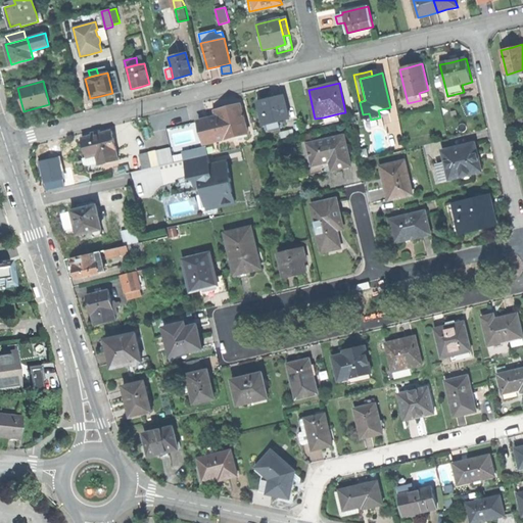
[(258,102),(264,124),(288,117),(284,96),(270,99),(258,102)]
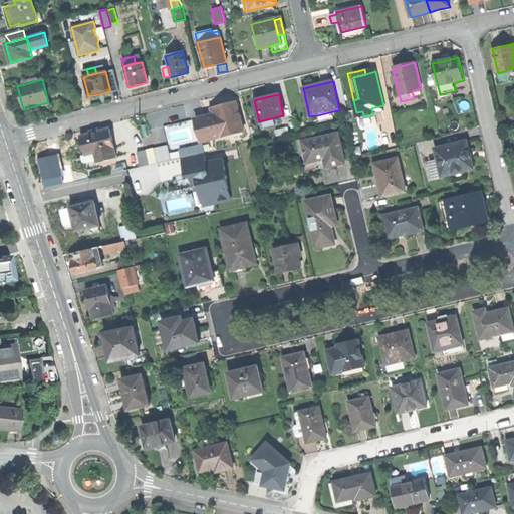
[(238,104),(228,106),(230,112),(235,135),(245,132),(238,104)]
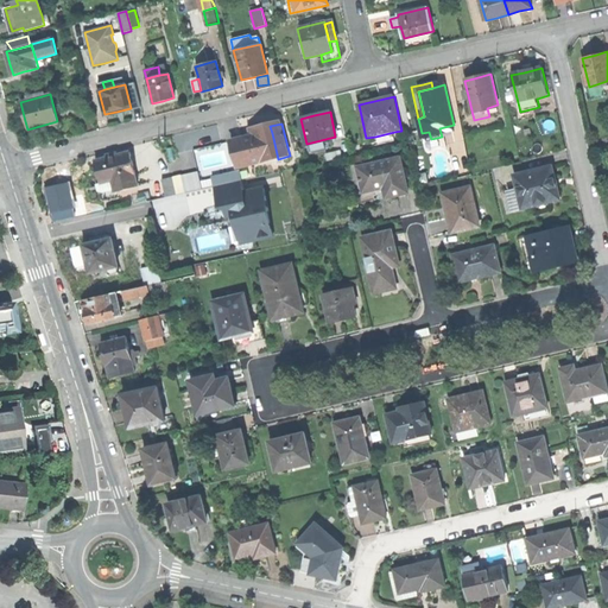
[(253,131),(254,138),(272,133),(270,126),(253,131)]
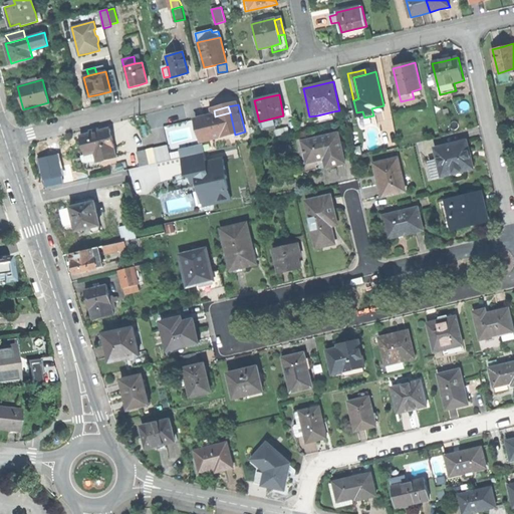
[(335,119),(333,111),(317,115),(319,122),(335,119)]
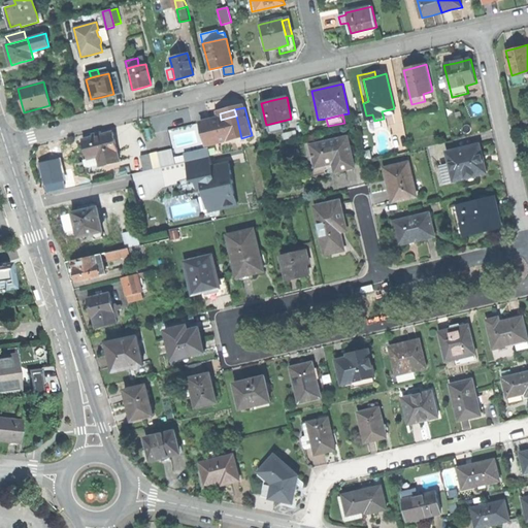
[(201,125),(207,146),(241,138),(236,116),(221,120),(215,122),(201,125)]
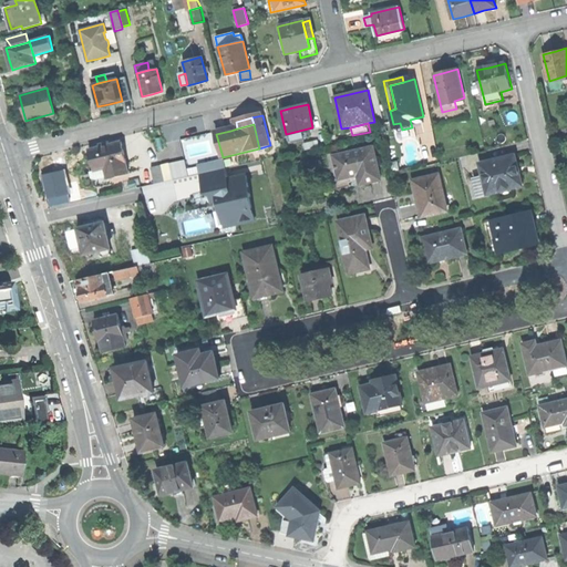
[(103,147),(88,152),(94,173),(105,169),(109,181),(129,175),(125,164),(129,163),(122,142),(103,147)]
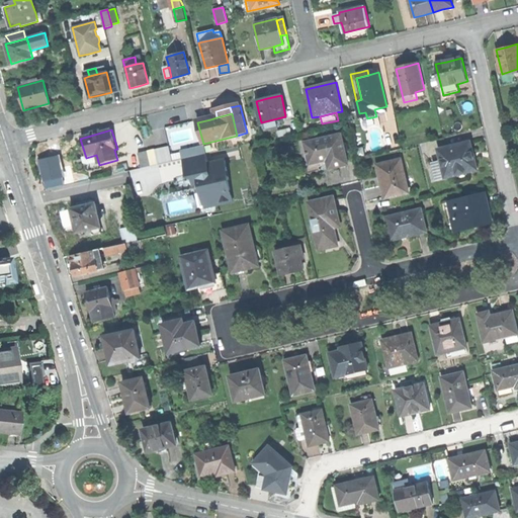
[(327,163),(329,172),(340,169),(349,167),(343,136),(306,144),(311,166),(327,163)]
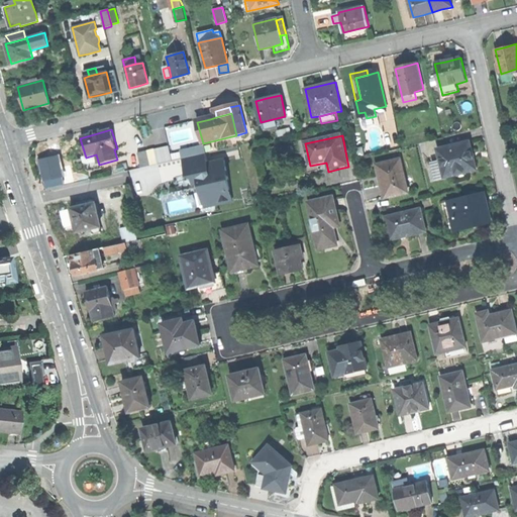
[(436,180),(478,171),(474,152),(471,139),(438,146),(441,161),(432,163),(436,180)]
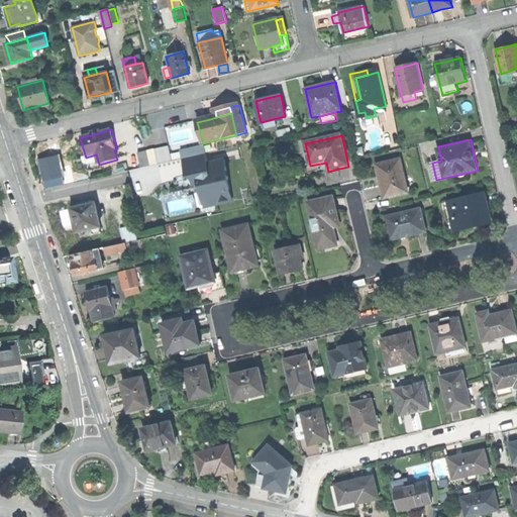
[(156,149),(159,164),(172,160),(168,146),(156,149)]
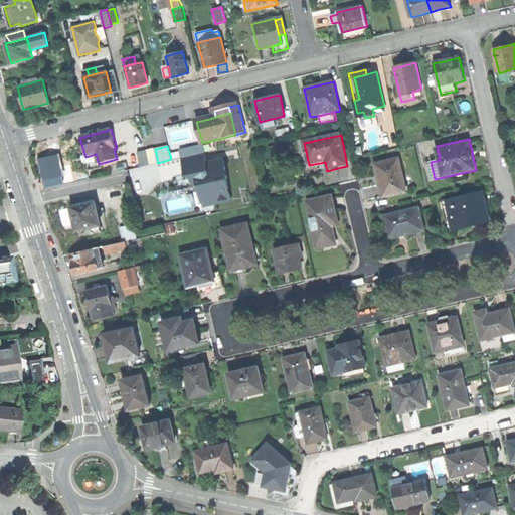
[(137,154),(141,167),(149,164),(146,151),(137,154)]
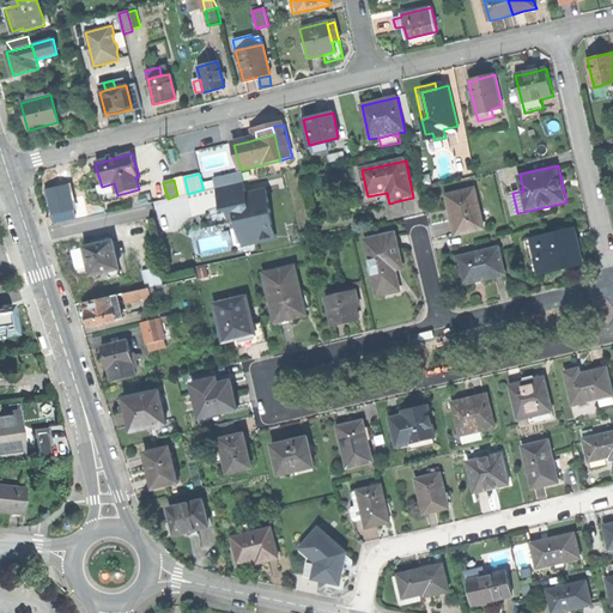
[(280,238),(267,186),(248,190),(246,181),(217,187),(219,196),(223,208),(229,211),(230,220),(236,219),(243,248),(280,238)]
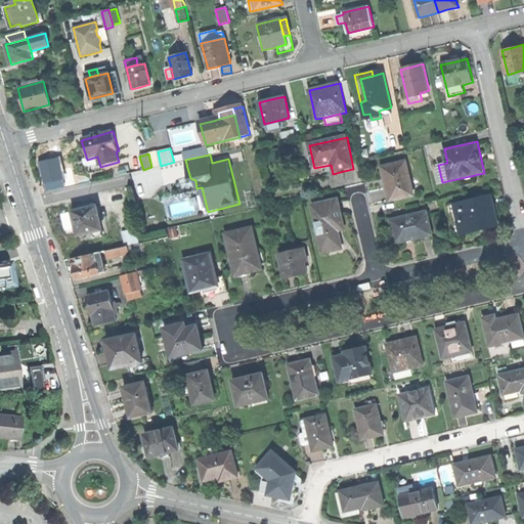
[(387,186),(390,199),(413,193),(406,161),(383,166),(387,186)]
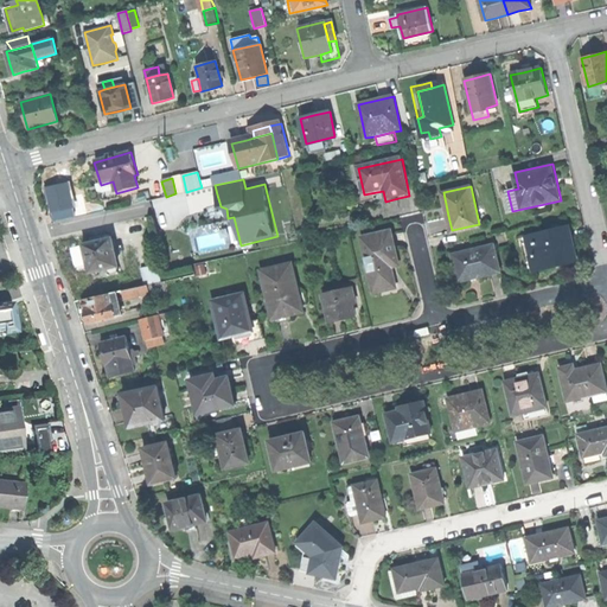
[(521,237),(529,268),(542,264),(554,262),(555,266),(577,260),(568,224),(521,237)]
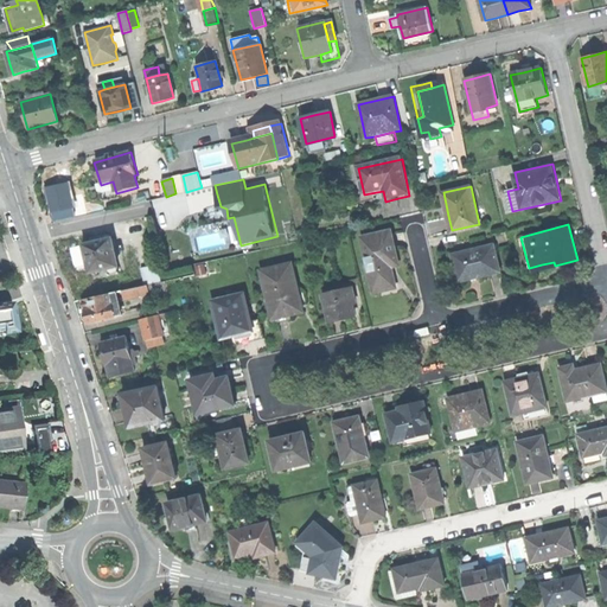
[(362,236),(375,293),(395,288),(389,264),(400,262),(396,244),(393,229),(362,236)]
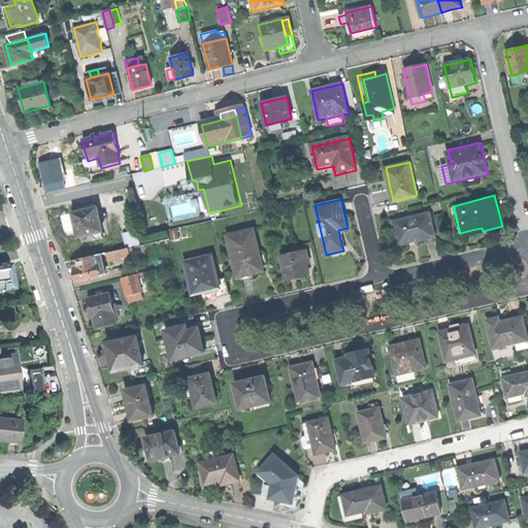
[(97,206),(72,212),(73,217),(70,218),(72,226),(76,225),(77,230),(79,238),(94,235),(96,242),(105,239),(97,206)]
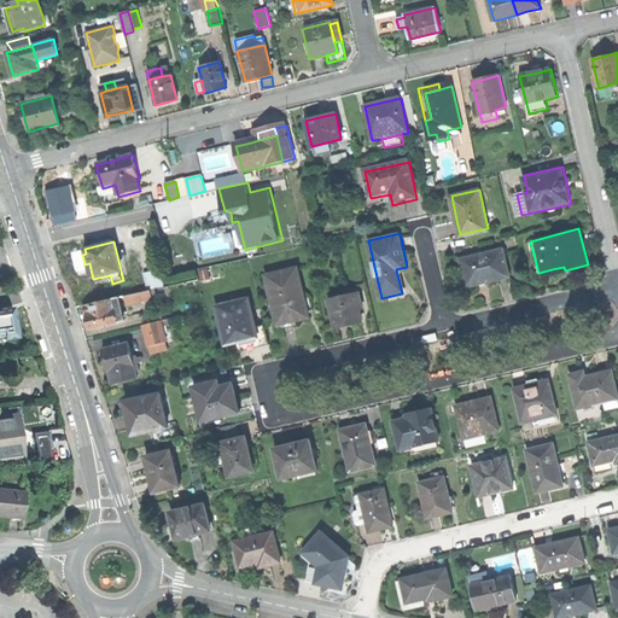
[(485,277),(487,283),(511,277),(503,248),(485,252),(470,256),(461,258),(464,270),(456,272),(460,284),(476,279),(485,277)]
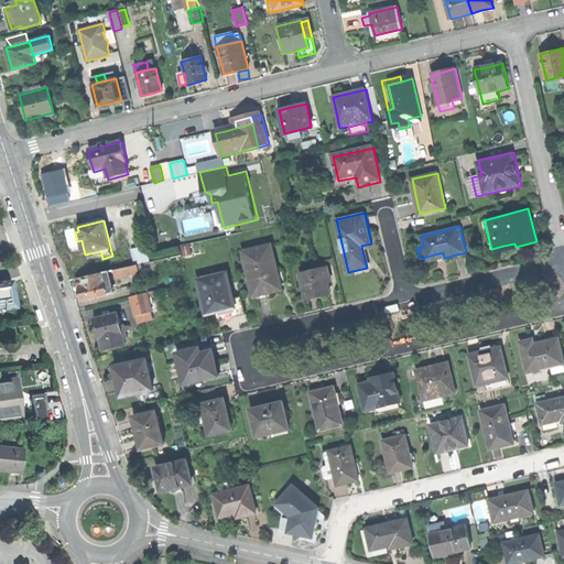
[(242,253),(253,302),(262,300),(272,297),(271,291),(281,289),(271,246),(242,253)]
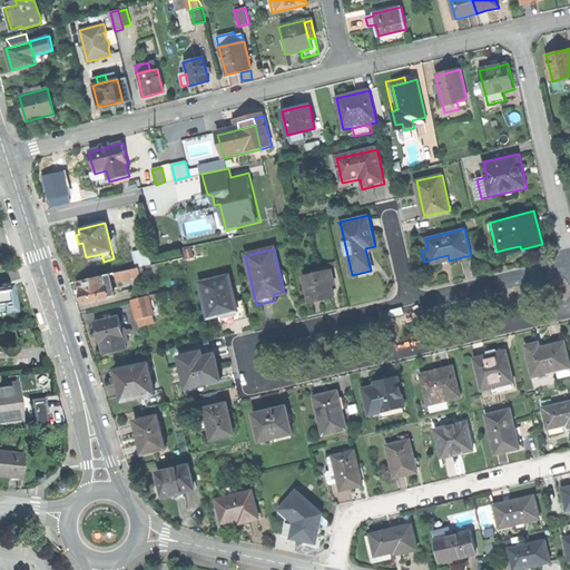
[(145,273),(147,279),(160,276),(157,263),(144,266),(145,273)]
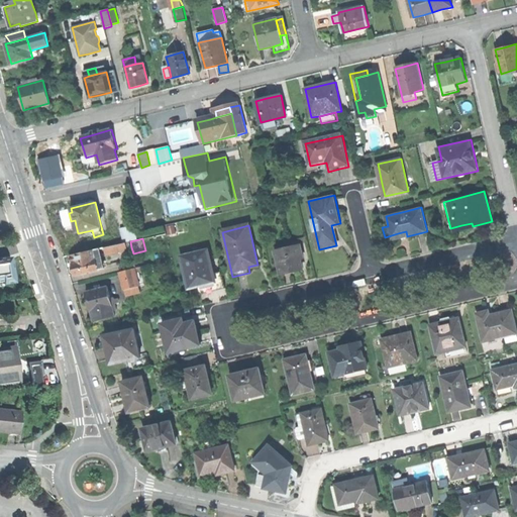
[(105,247),(107,253),(126,249),(124,242),(105,247)]
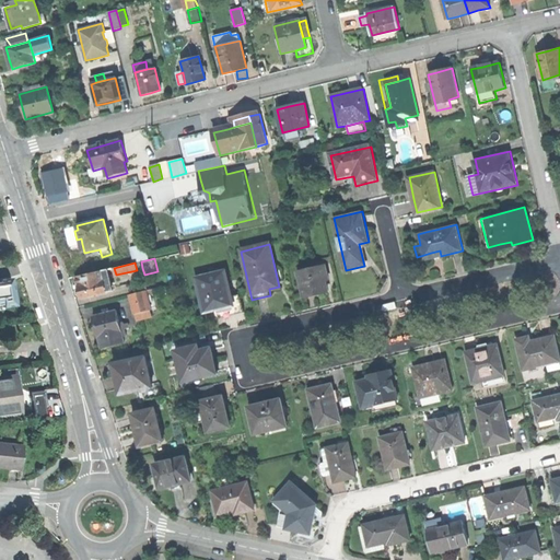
[(296,271),(302,296),(315,293),(327,291),(324,279),(328,279),(325,265),(296,271)]
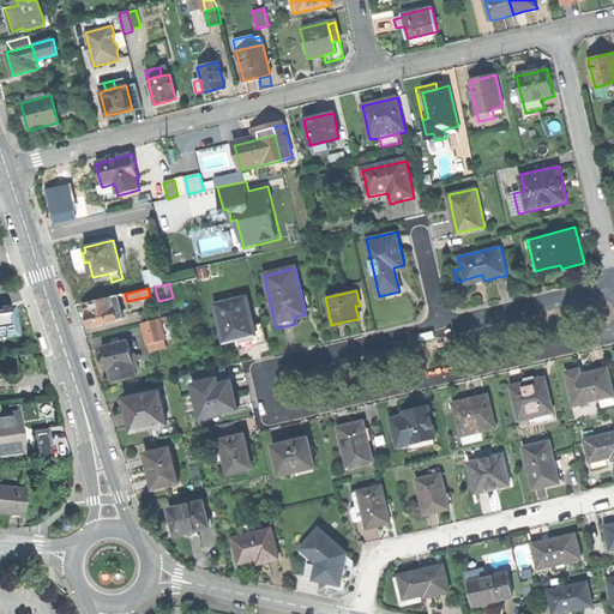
[(86,315),(89,329),(115,321),(120,317),(119,312),(112,309),(108,296),(83,304),(86,315)]
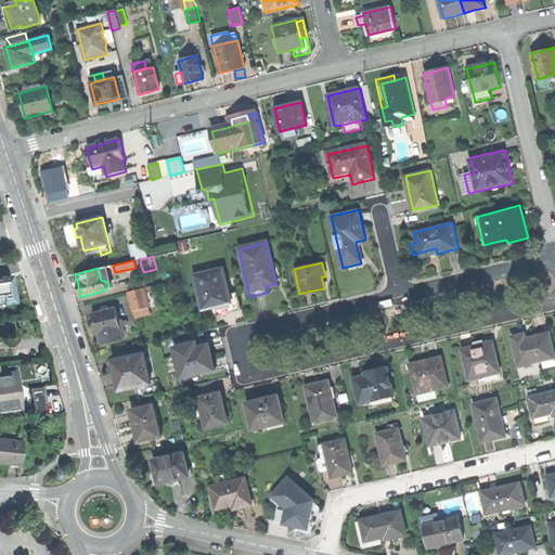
[(193,276),(202,311),(215,308),(231,305),(222,269),(193,276)]
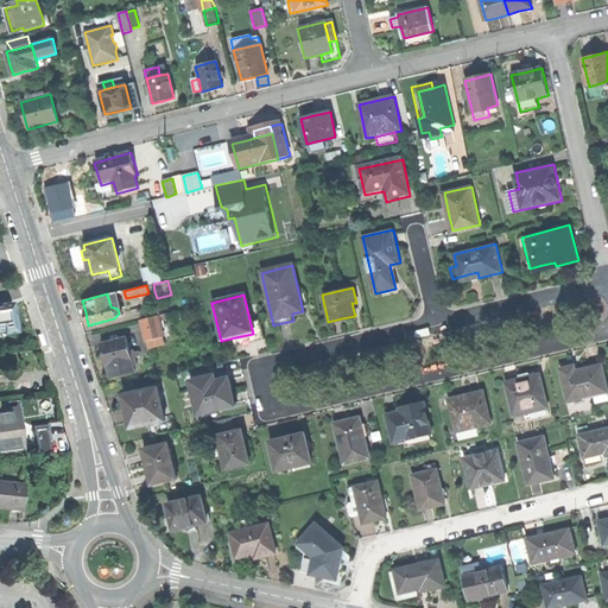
[(0,305),(0,306),(0,335),(4,335),(18,333),(13,302),(0,303),(0,305)]
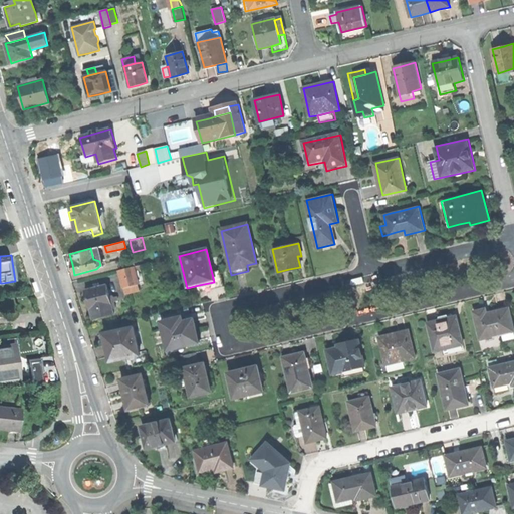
[(118,262),(121,270),(134,266),(138,265),(136,257),(118,262)]
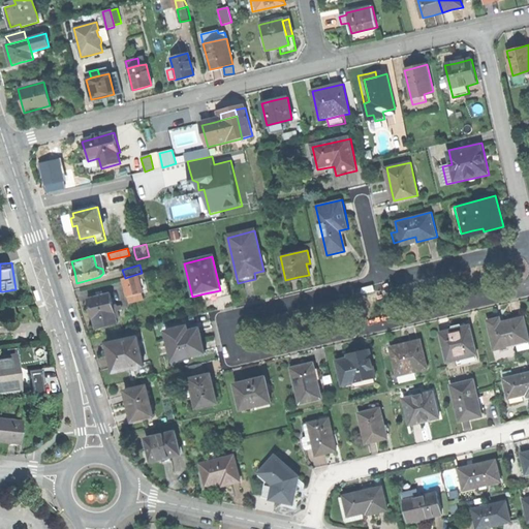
[(123,278),(127,296),(143,291),(138,279),(137,274),(125,278),(123,278)]
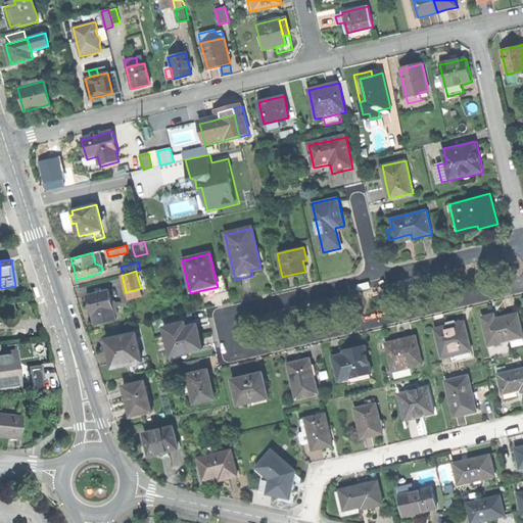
[(143,296),(141,288),(126,292),(128,299),(143,296)]
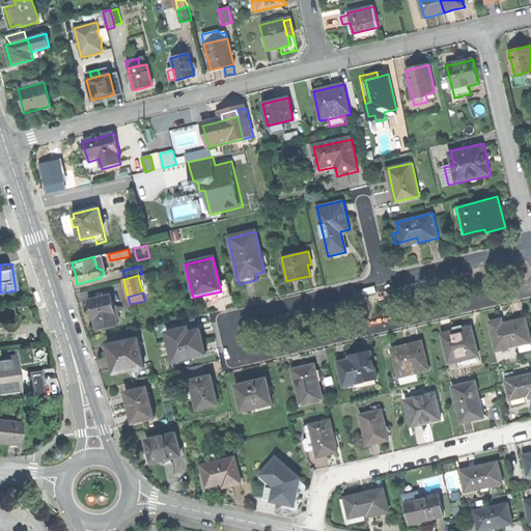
[(91,310),(94,320),(116,315),(119,314),(117,307),(113,308),(110,295),(89,300),(91,310)]
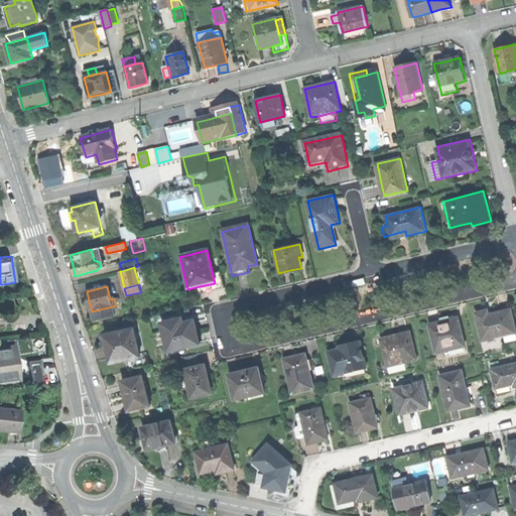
[(116,317),(113,306),(92,311),(95,323),(116,317)]
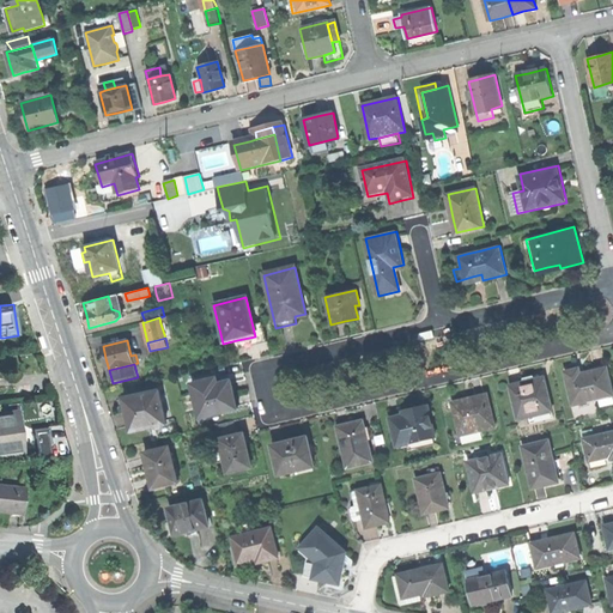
[(564,371),(572,405),(612,394),(607,369),(592,372),(580,376),(577,368),(564,371)]
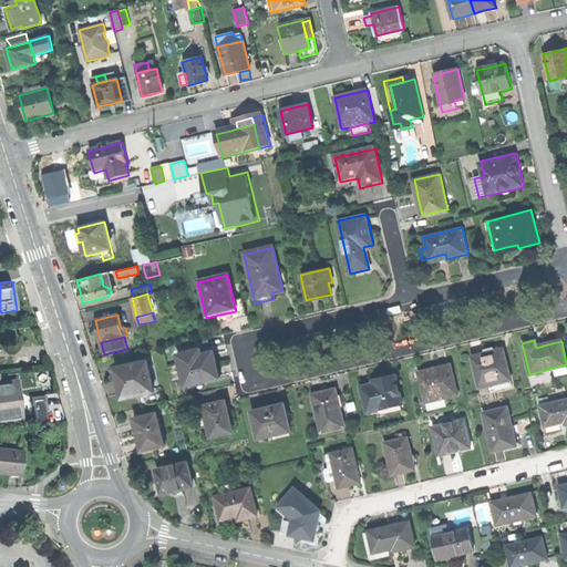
[(485,353),(472,357),(480,388),(488,385),(490,392),(513,387),(504,349),(485,353)]
